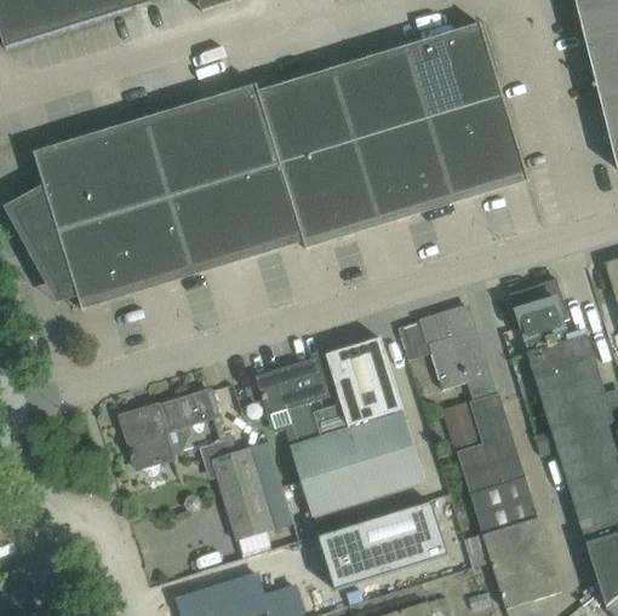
[(0,35),(4,47),(152,0),(196,0),(200,10),(229,0),(0,0),(0,35)]
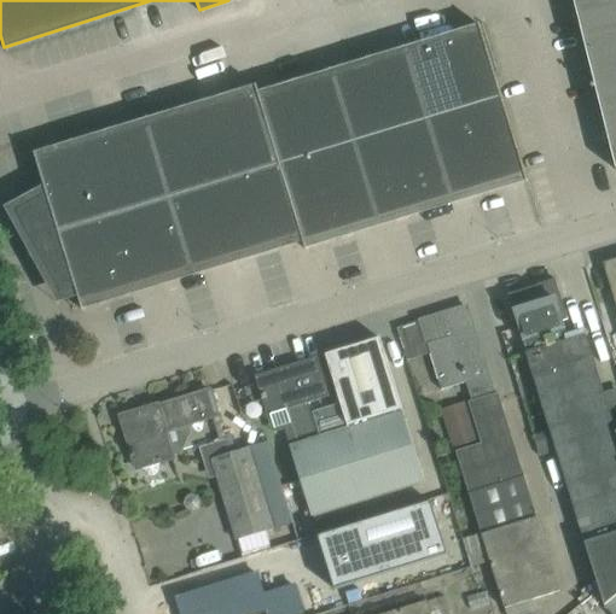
[(571,0),(590,72),(615,65),(615,0),(571,0)]
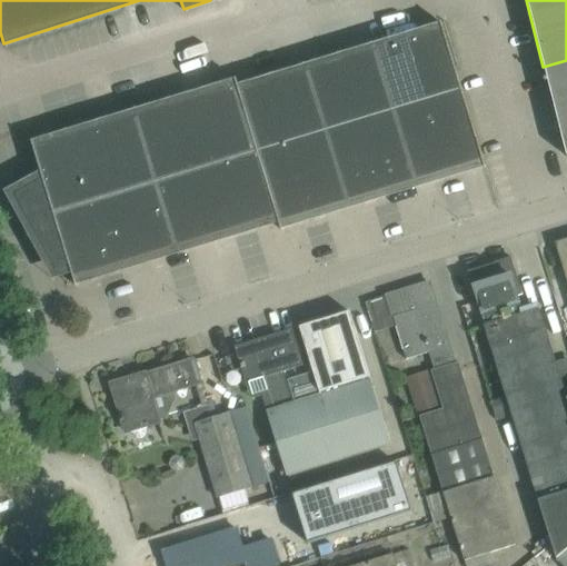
[(439,20),(438,20),(440,27),(238,89),(235,76),(232,77),(235,82),(119,118),(118,111),(116,112),(118,118),(33,145),(31,138),(30,138),(41,176),(12,191),(53,268),(68,264),(73,283),(76,283),(73,276),(276,215),(279,227),(280,227),(279,220),(480,158),(483,165),(484,165),(439,20)]
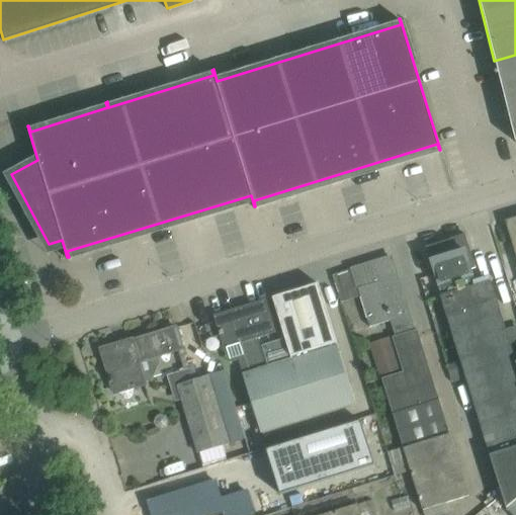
[(514,140),(515,139),(515,55),(494,61),(514,140)]
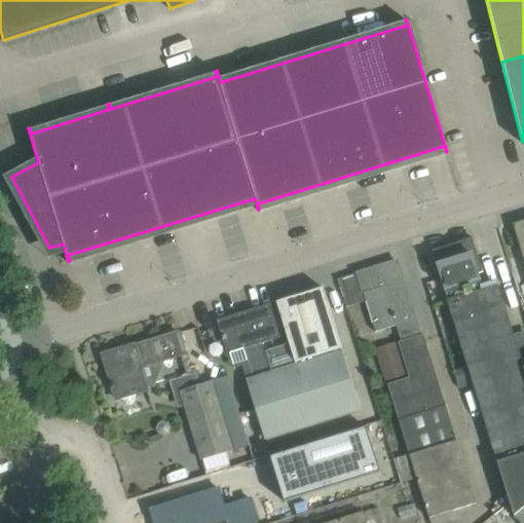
[(523,218),(513,222),(518,241),(523,260),(523,218)]
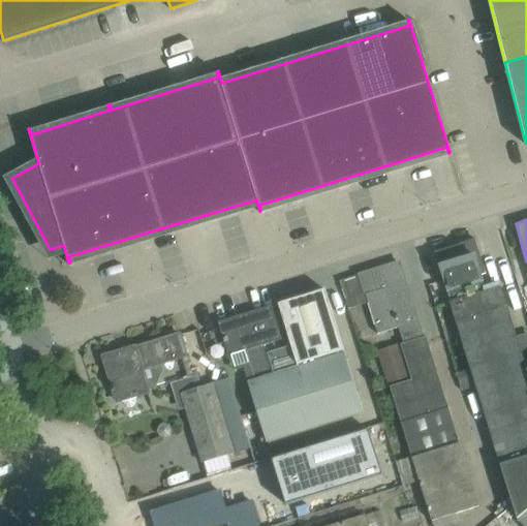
[(526,455),(526,374),(525,367),(499,284),(484,288),(477,268),(483,266),(473,237),(458,241),(458,242),(434,249),(448,300),(447,300),(498,464),(499,464),(526,455)]
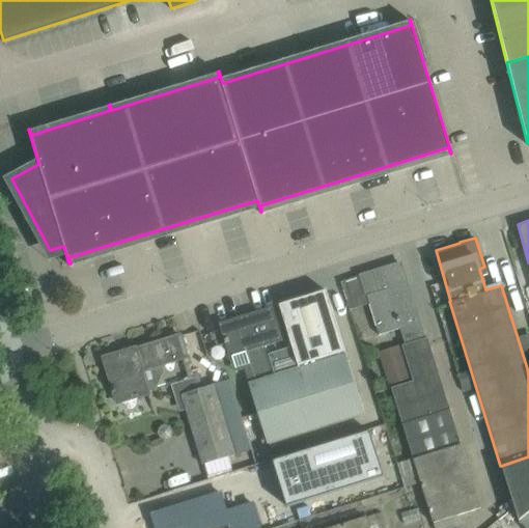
[(436,450),(460,443),(426,335),(422,336),(398,260),(339,279),(341,287),(342,286),(340,280),(358,275),(377,334),(401,326),(407,342),(400,344),(412,379),(389,386),(411,456),(412,459),(436,450)]
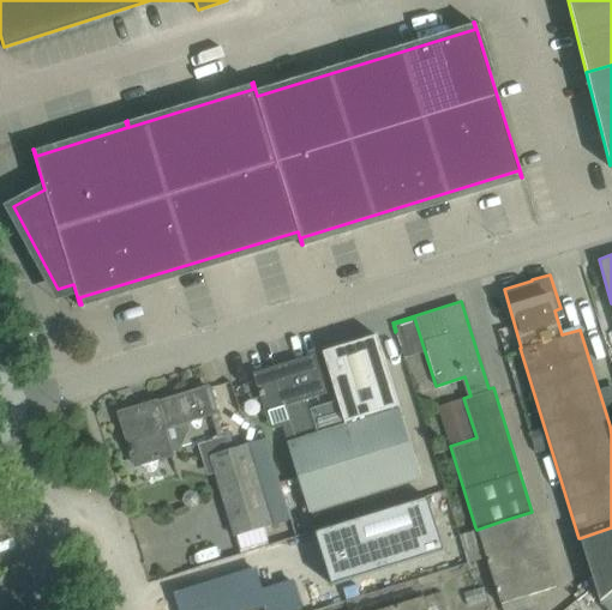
[(295,438),(286,441),(307,509),(419,475),(376,333),(322,350),(345,423),(315,432),(304,397),(325,390),(315,352),(252,372),(264,409),(285,403),(295,438)]
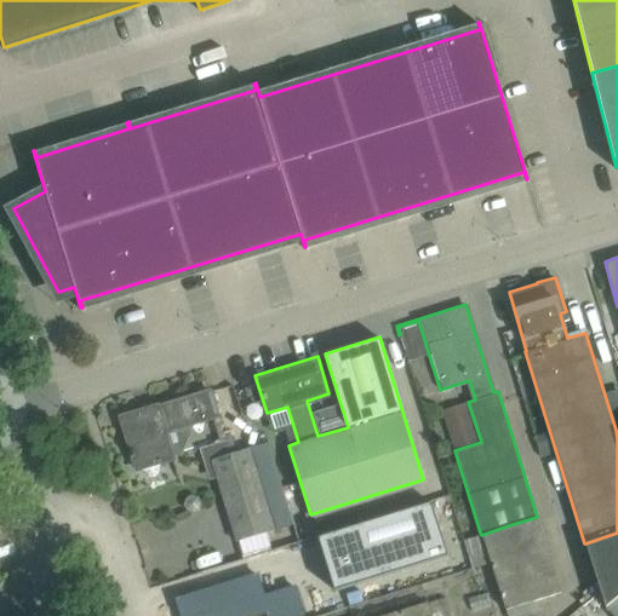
[(172,456),(165,432),(217,416),(209,389),(156,406),(155,404),(119,415),(130,448),(129,448),(131,455),(136,467),(143,465),(144,470),(147,473),(153,475),(156,471),(156,466),(155,461),(172,456)]
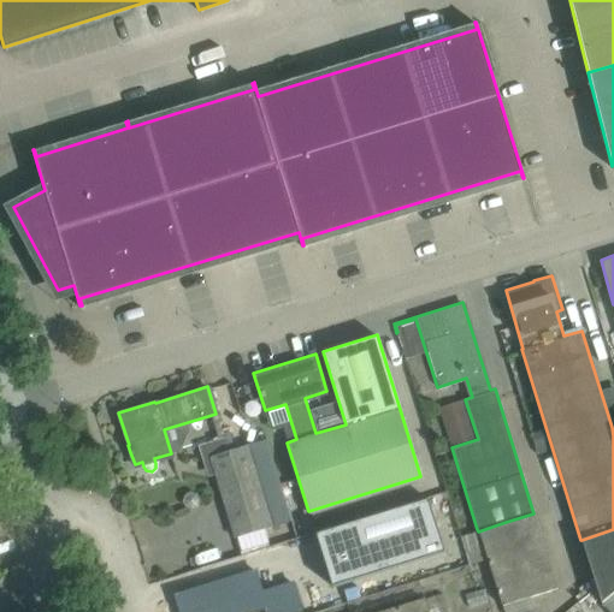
[(467,413),(441,421),(448,444),(474,435),(467,413)]
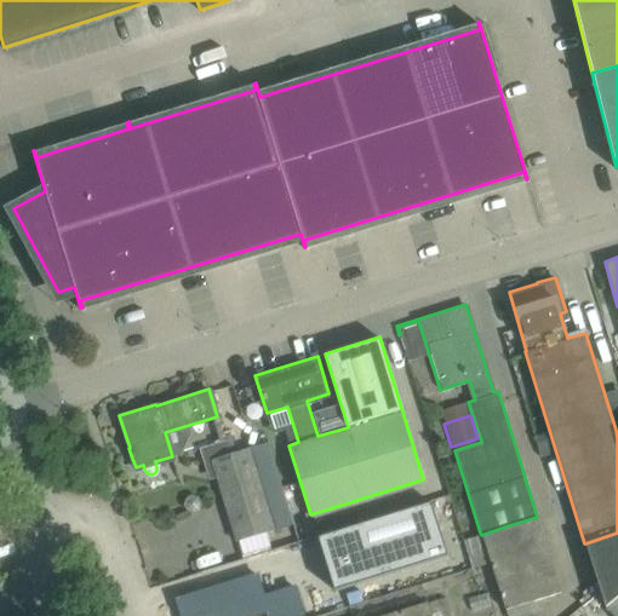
[(617,427),(616,430),(617,438),(617,533),(585,543),(605,606),(617,594),(617,427)]
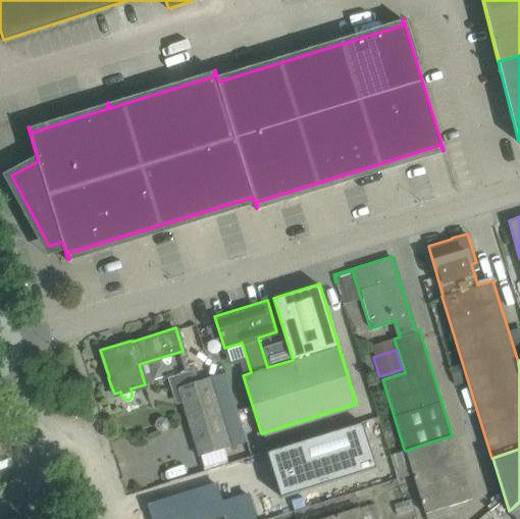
[(224,372),(209,377),(194,381),(190,370),(168,376),(174,397),(179,396),(197,454),(229,444),(228,442),(244,436),(224,372)]
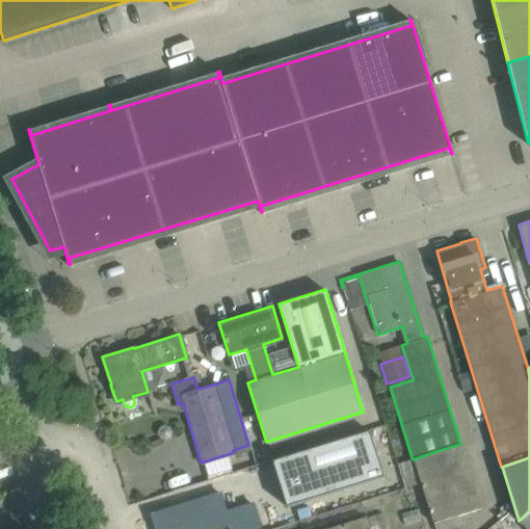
[(370,430),(272,460),(287,506),(383,476),(370,430)]
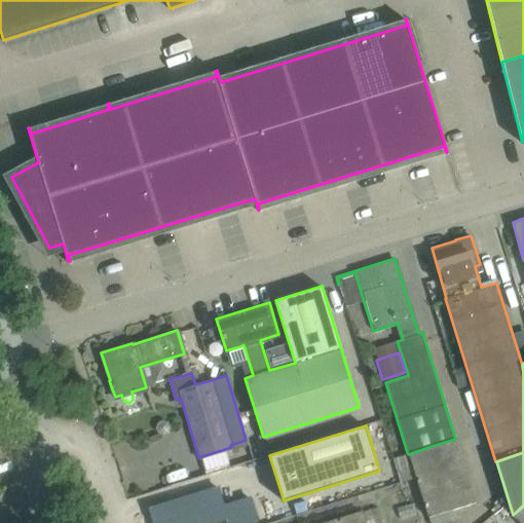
[(415,477),(427,516),(475,501),(455,439),(432,446),(408,454),(407,452),(393,456),(394,461),(400,480),(400,481),(415,477)]
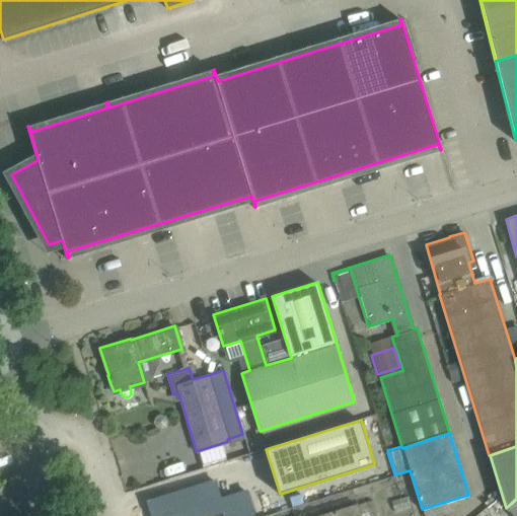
[(228,460),(192,465),(194,480),(220,476),(220,470),(229,469),(228,460)]
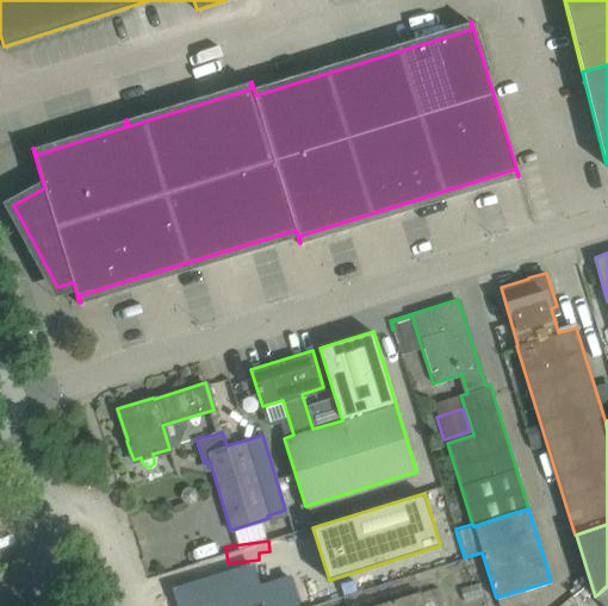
[(252,563),(173,587),(178,605),(241,605),(258,601),(259,605),(286,605),(295,604),(286,578),(285,576),(259,585),(252,563)]
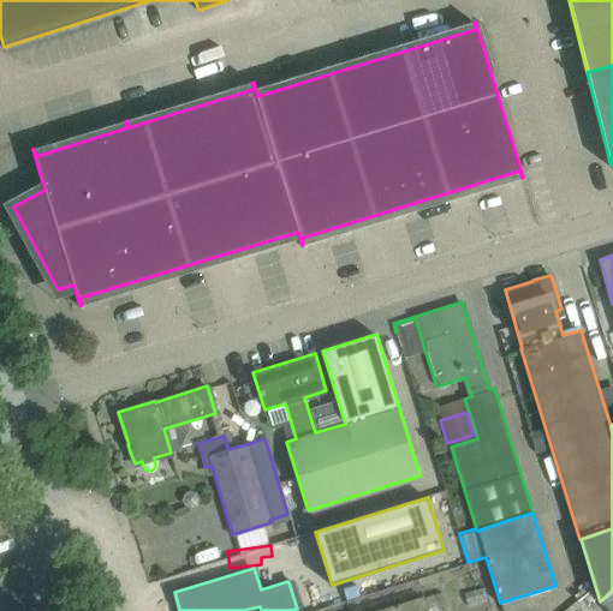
[(608,610),(612,610),(612,589),(600,601),(608,610)]
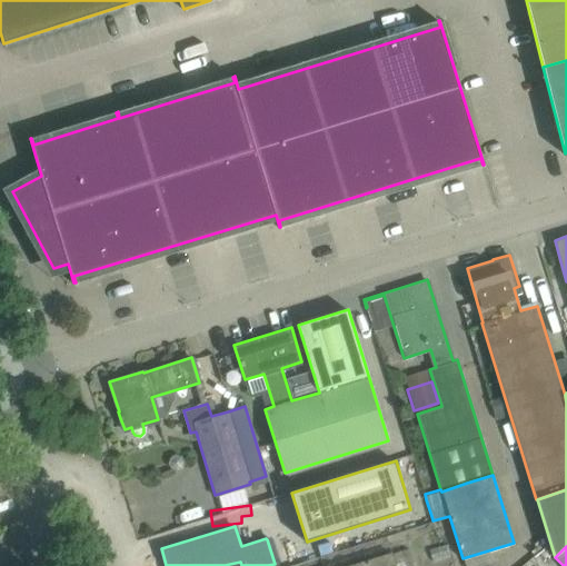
[(390,554),(345,565),(411,565),(406,548),(390,554)]
